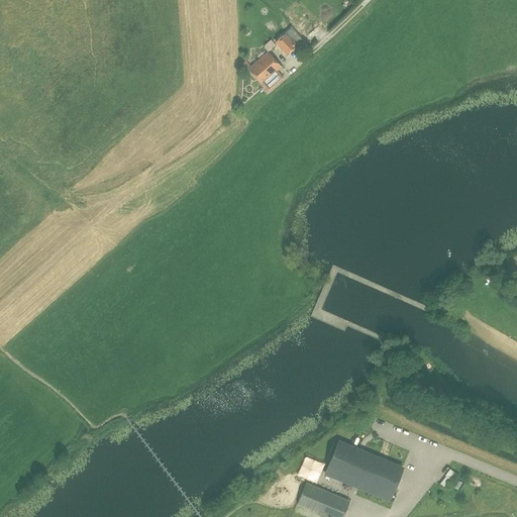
[(290,29),(275,42),(287,55),(301,41),(290,29)]
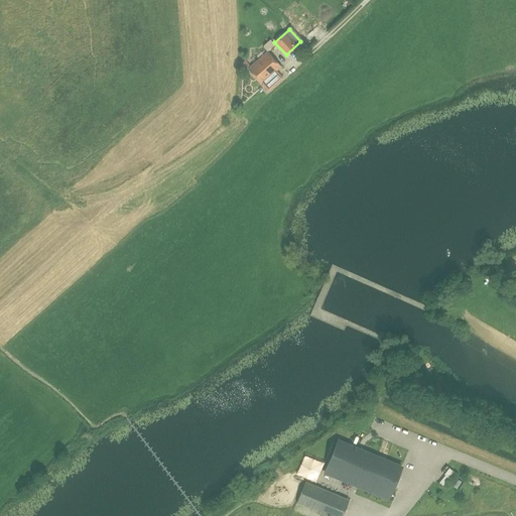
[(267,51),(248,69),(261,84),(263,82),(268,89),(280,78),(274,72),(281,66),(268,51),(275,45),(270,40),(265,44),(264,48),(267,51)]
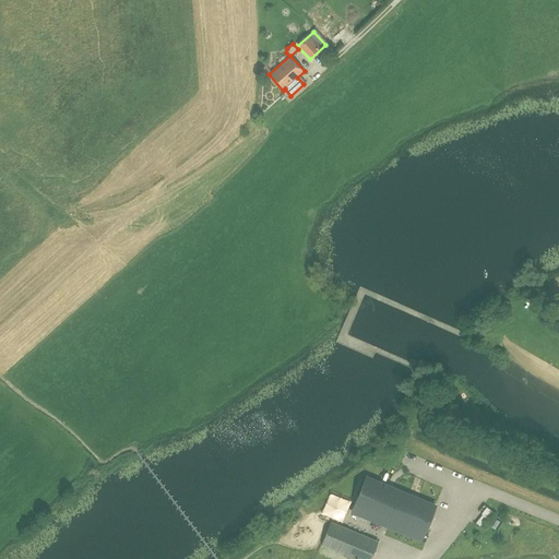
[(265,66),(261,70),(265,75),(271,71),(265,66)]
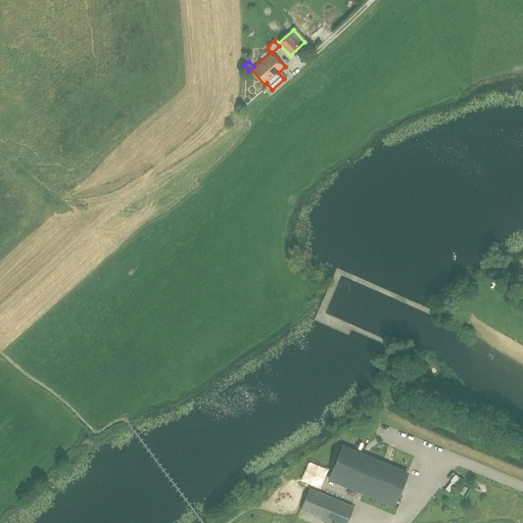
[(407,473),(343,446),(329,479),(393,506),(407,473)]
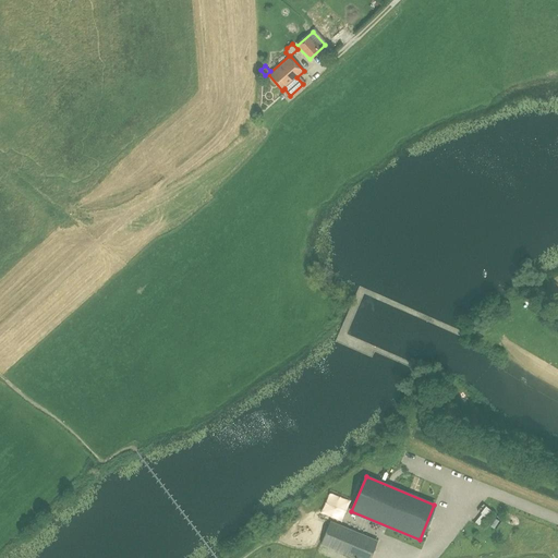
[(485,525),(494,509),(488,506),(478,522),(485,525)]
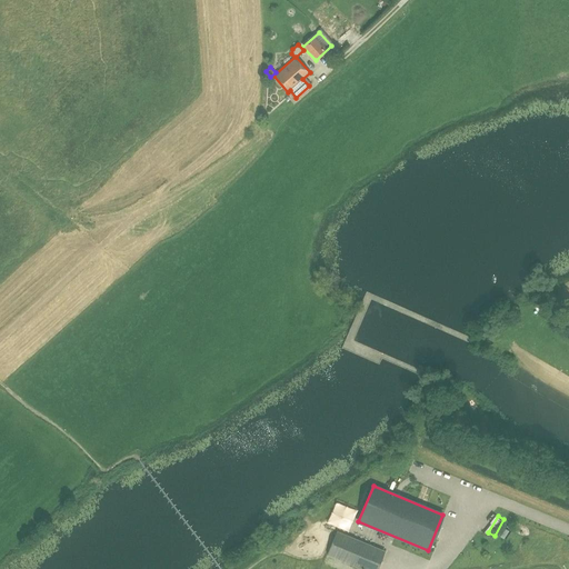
[(377,568),(386,551),(337,531),(327,555),(361,568),(377,568)]
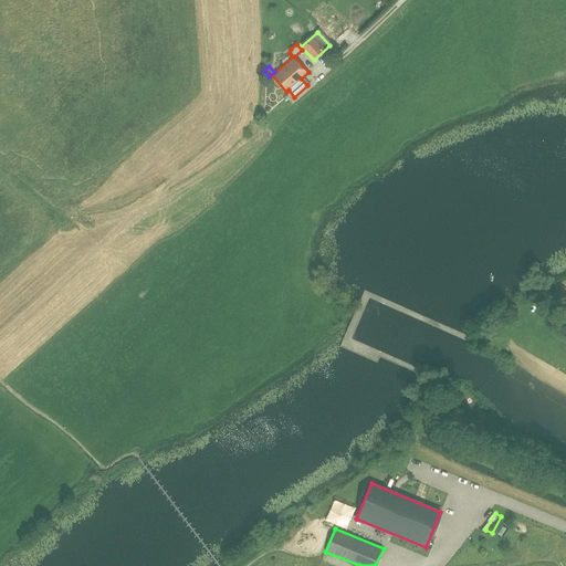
[(303,542),(302,544),(311,547),(315,537),(303,532),(300,540),(303,542)]
